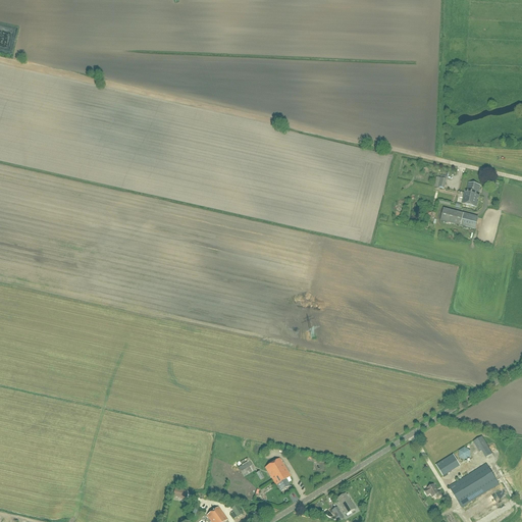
[(437,188),(445,190),(447,180),(439,178),(437,188)]
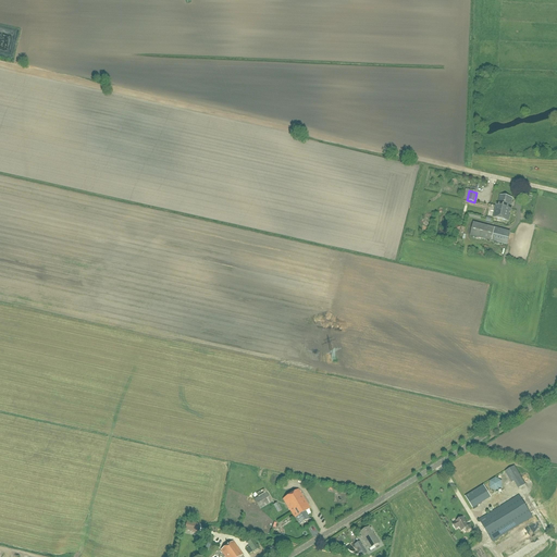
[(496,206),(493,218),(509,221),(511,209),(511,207),(510,207),(512,198),(500,196),(497,207),(496,206)]
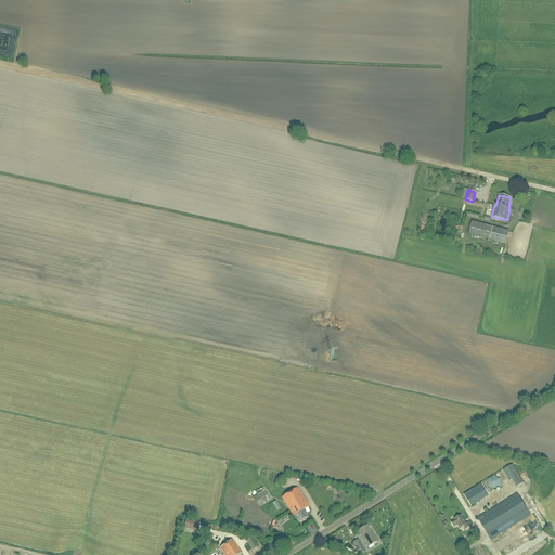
[(505,244),(508,232),(493,228),(472,222),(468,234),(505,244)]
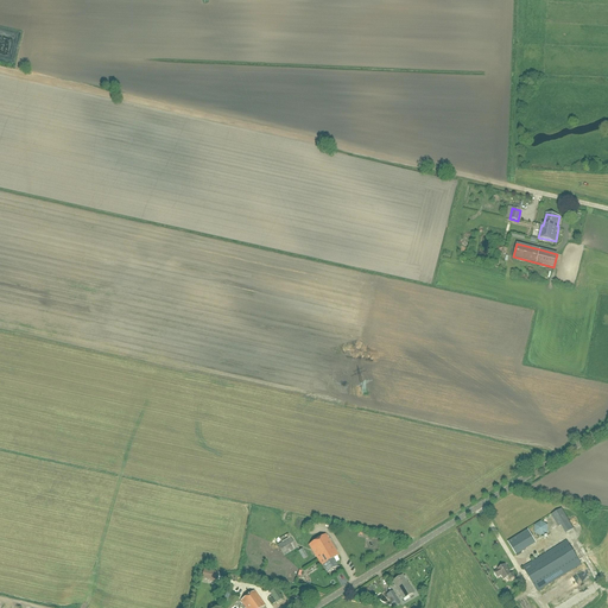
[(574,529),(562,507),(552,512),(555,518),(558,515),(567,532),(574,529)]
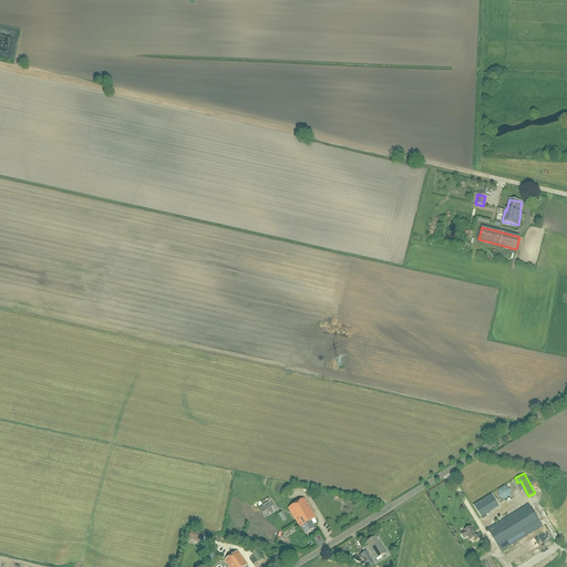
[(505,501),(512,497),(511,490),(505,486),(498,491),(498,497),(505,501)]
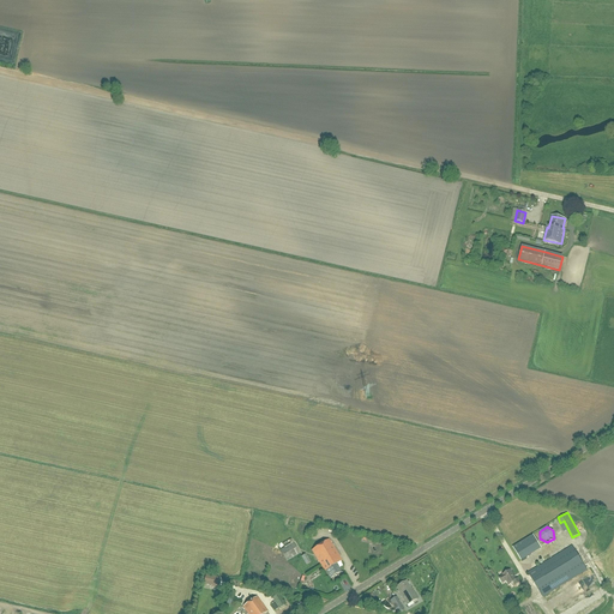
[(513,547),(522,561),(542,549),(534,535),(513,547)]
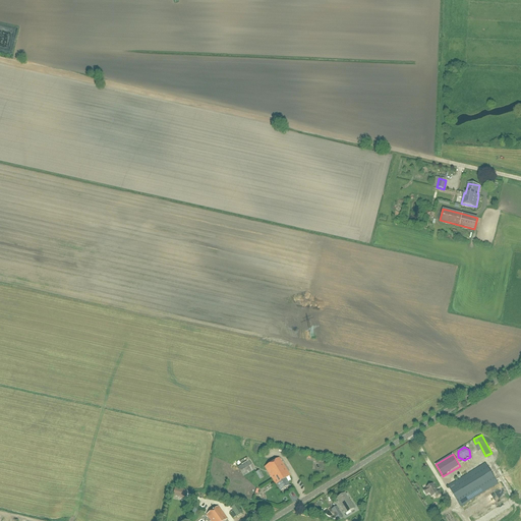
[(276,484),(280,490),(289,485),(285,479),(290,476),(279,458),(265,467),(276,484)]
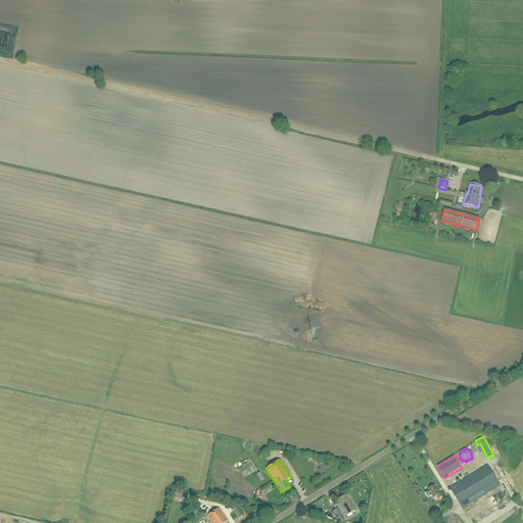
[(244,478),(255,472),(249,463),(239,469),(244,478)]
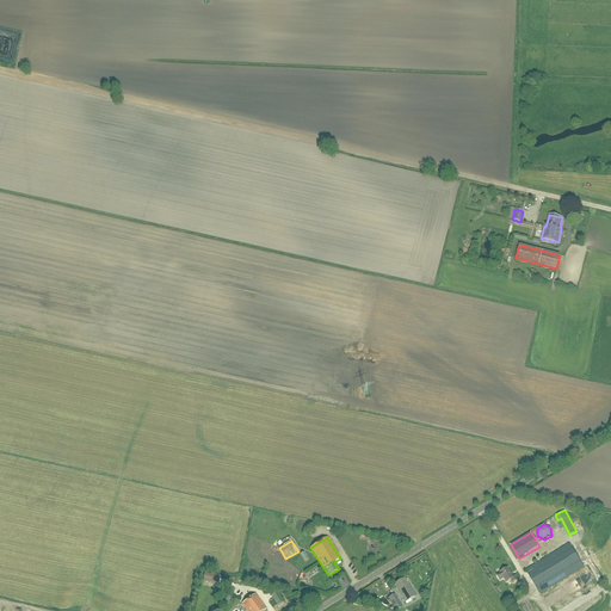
[(536,587),(580,561),(569,544),(526,571),(536,587)]
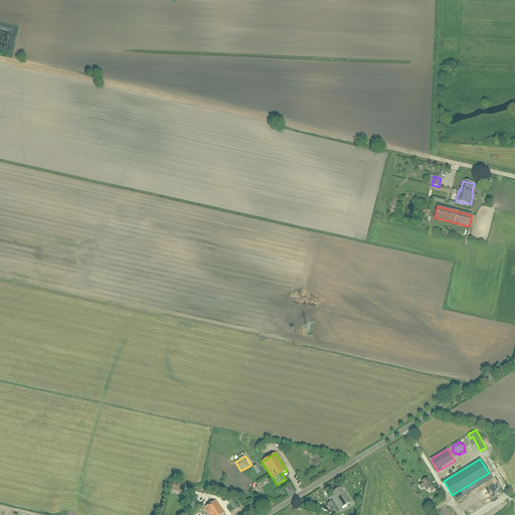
[(424,488),(426,491),(431,489),(433,491),(437,489),(435,486),(434,487),(428,478),(421,483),(418,485),(421,490),(424,488)]
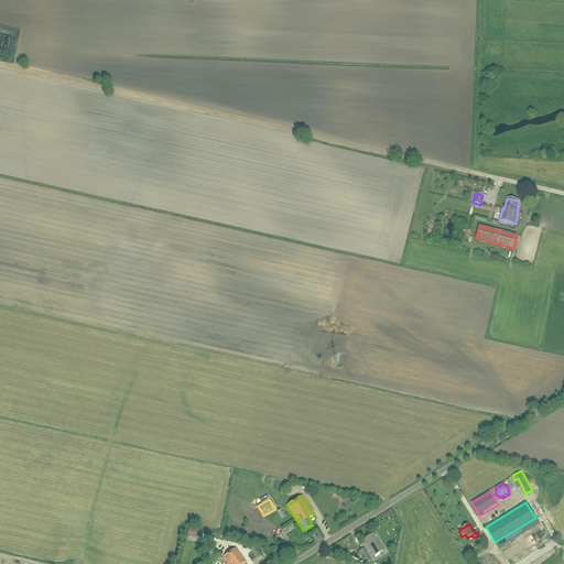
[(198,540),(201,531),(190,529),(187,537),(198,540)]
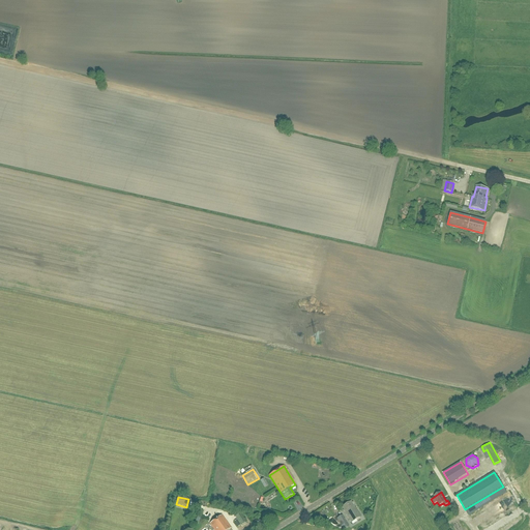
[(361,517),(355,507),(354,508),(351,502),(343,507),(345,510),(344,511),(345,513),(351,523),(361,517)]
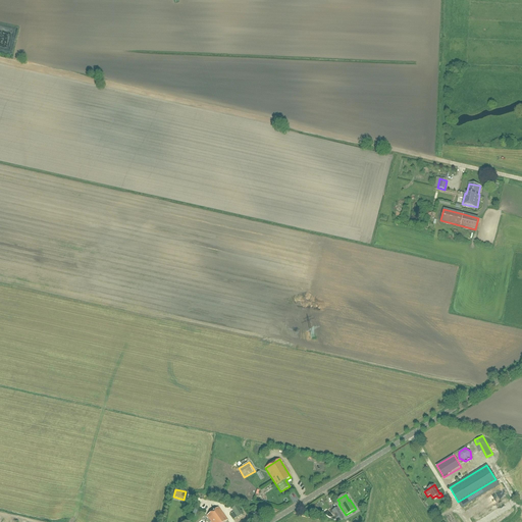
[(237,518),(243,513),(242,511),(241,511),(237,505),(231,509),(237,518)]
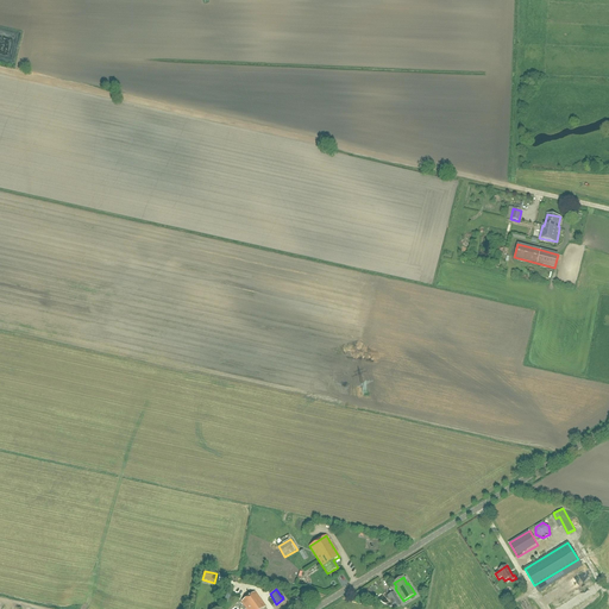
[(262,608),(265,607),(255,592),(242,602),(245,608),(262,608)]
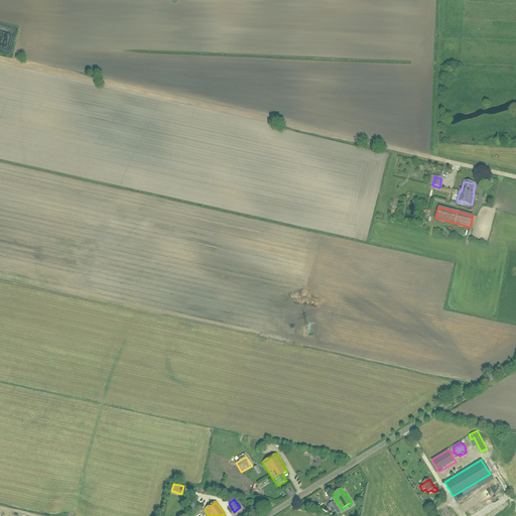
[(333,512),(338,509),(334,502),(329,505),(333,512)]
